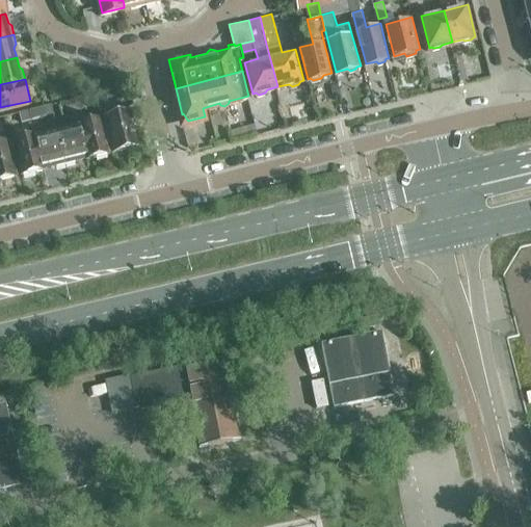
[(96,90),(101,112),(105,110),(104,105),(108,104),(104,88),(96,90)]
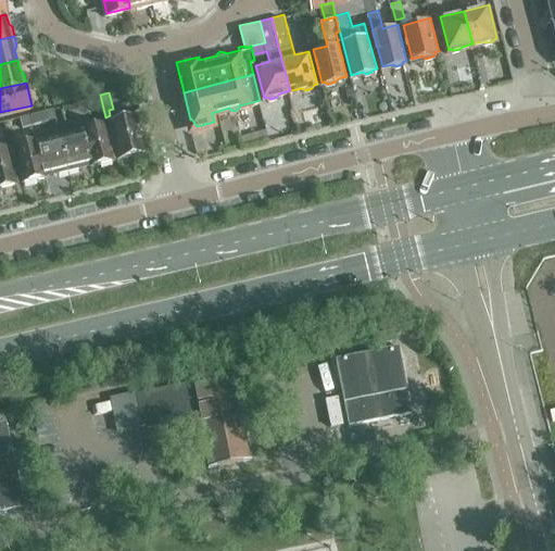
[(85,99),(77,100),(79,110),(87,108),(85,99)]
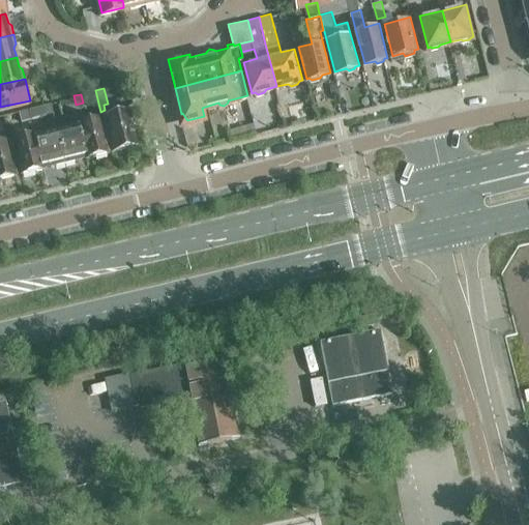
[(76,105),(74,95),(64,98),(67,110),(77,107),(76,105)]
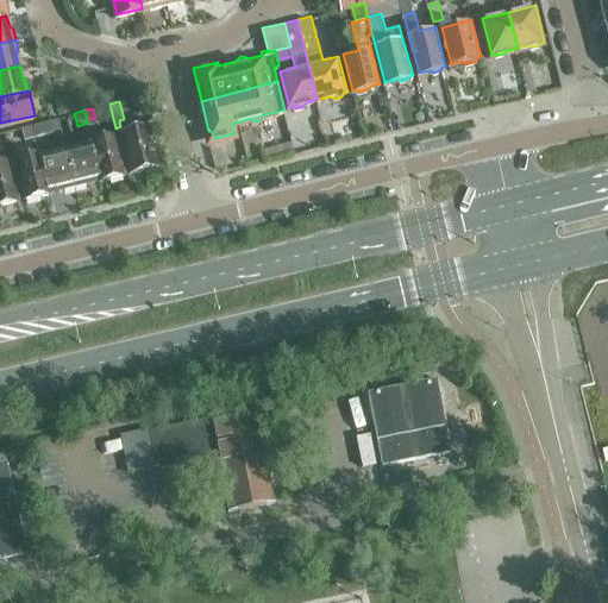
[(36,133),(46,131),(62,127),(58,117),(33,123),(36,133)]
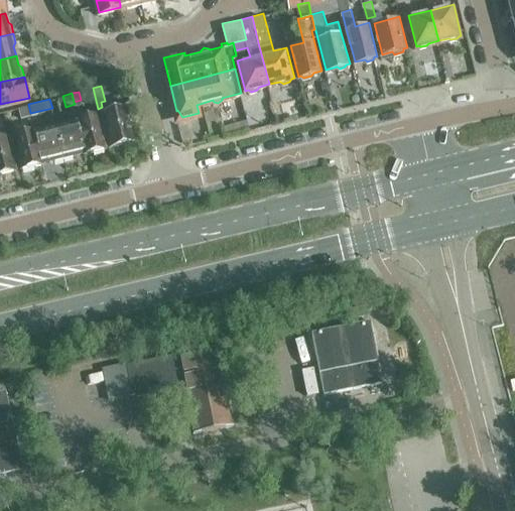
[(28,104),(12,108),(14,117),(30,113),(28,104)]
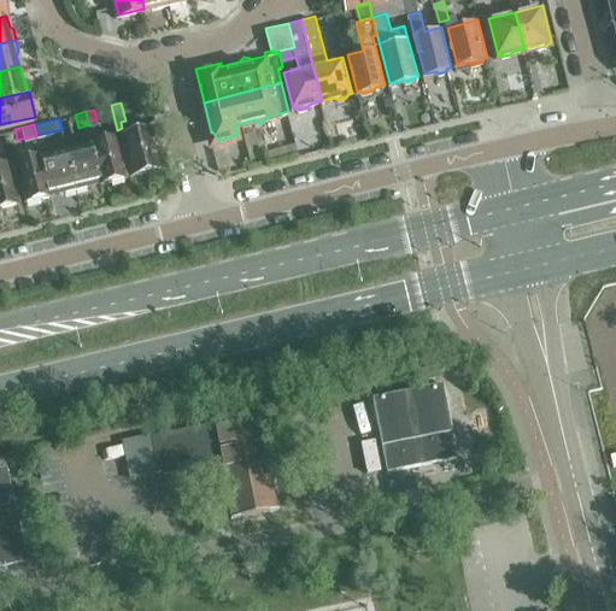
[(160,165),(150,125),(122,133),(133,172),(160,165)]
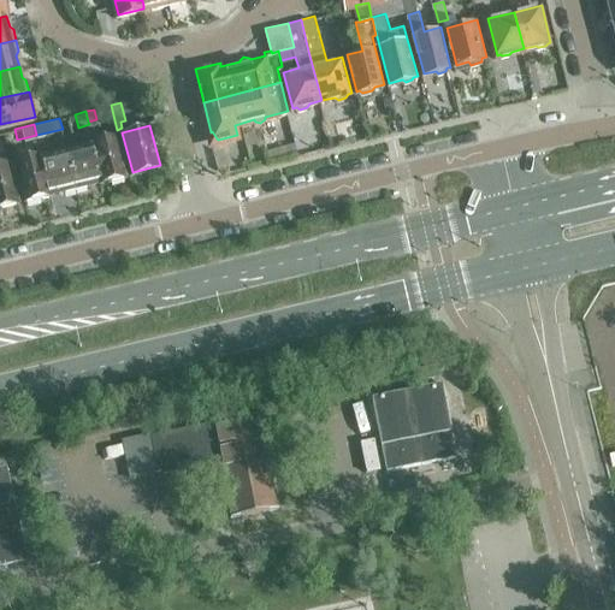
[(92,141),(101,177),(101,179),(128,173),(118,134),(92,141)]
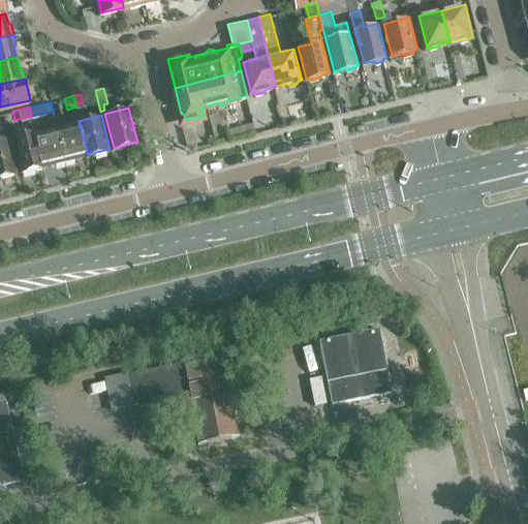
[(79,121),(57,126),(65,159),(75,157),(78,154),(87,152),(79,121)]
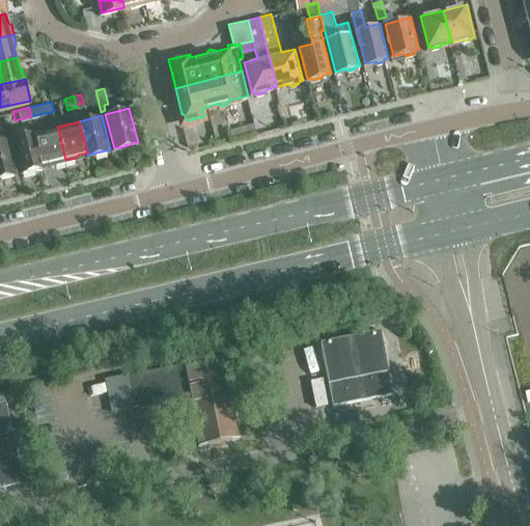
[(57,127),(35,132),(44,163),(53,161),(56,163),(65,160),(57,127)]
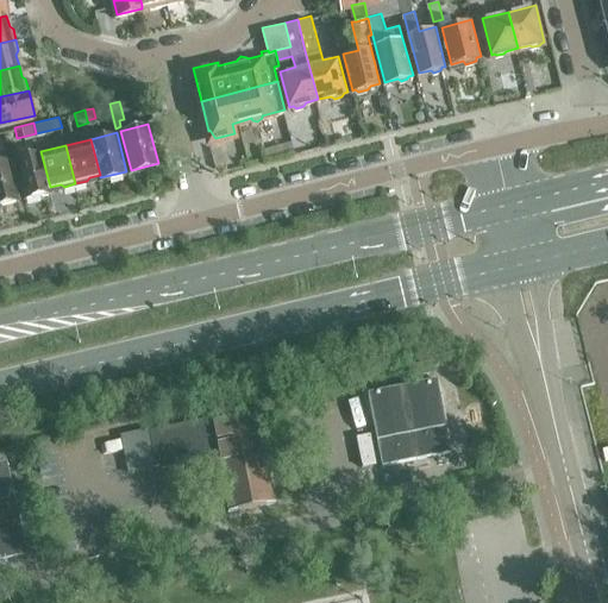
[(50,187),(41,151),(16,157),(25,196),(50,190),(50,187)]
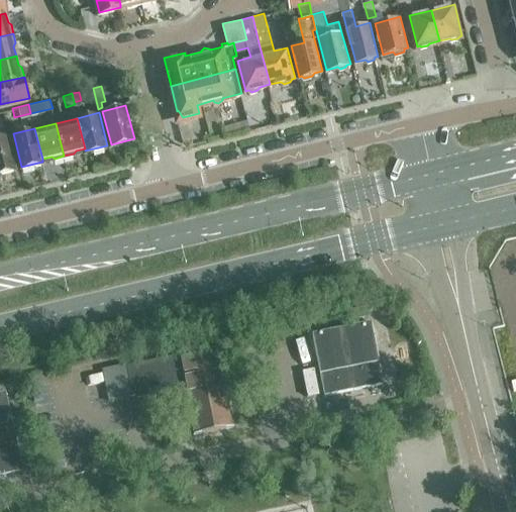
[(0,172),(16,168),(8,134),(0,135),(0,172)]
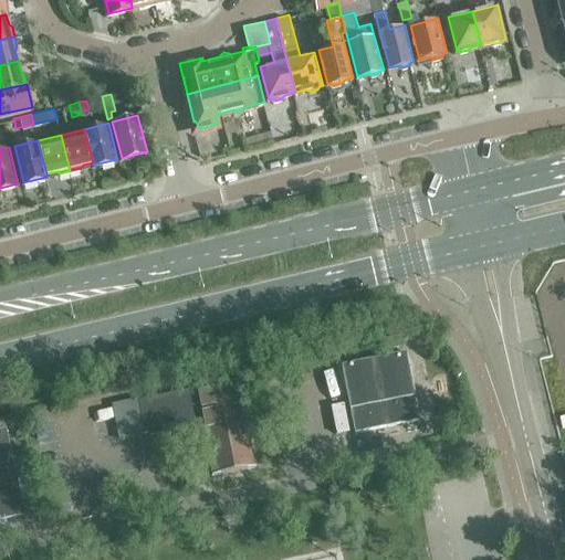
[(382,336),(384,347),(406,342),(404,331),(382,336)]
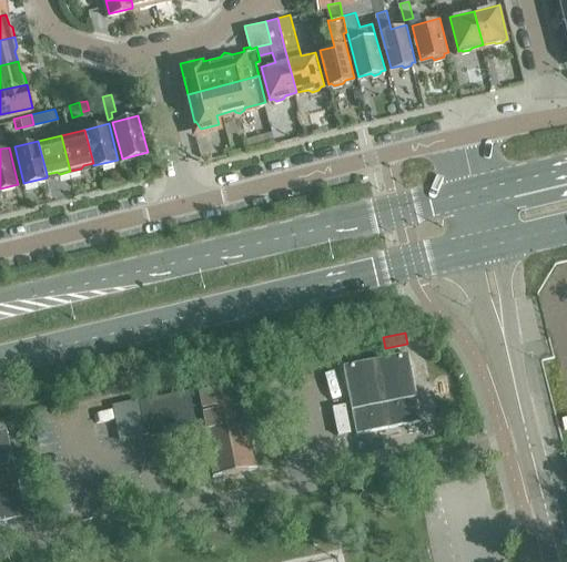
[(344,363),(357,430),(422,418),(408,349),(344,363)]
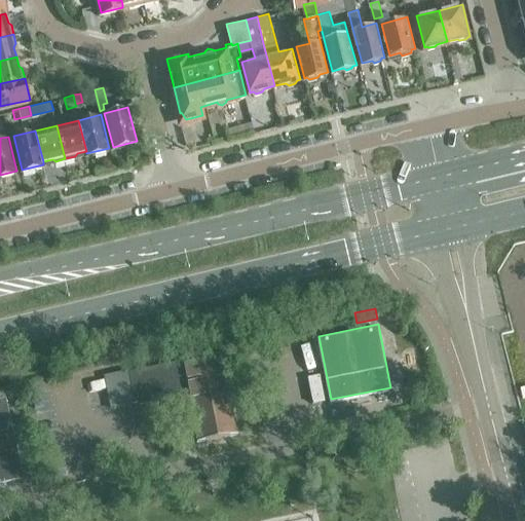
[(129,369),(137,403),(178,395),(176,387),(181,380),(180,375),(185,374),(197,439),(238,432),(223,350),(129,369)]
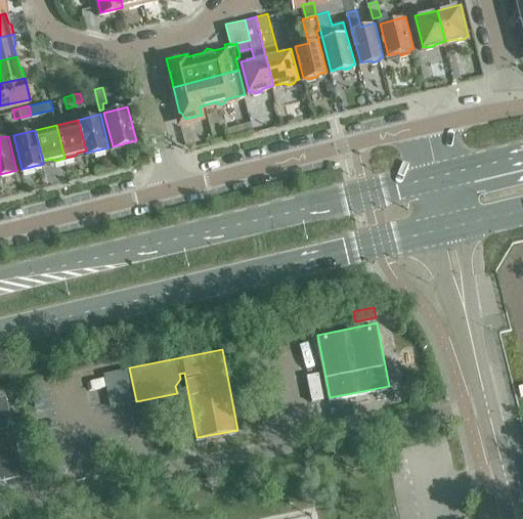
[(318,371),(306,373),(311,399),(313,398),(323,397),(319,377),(318,371)]
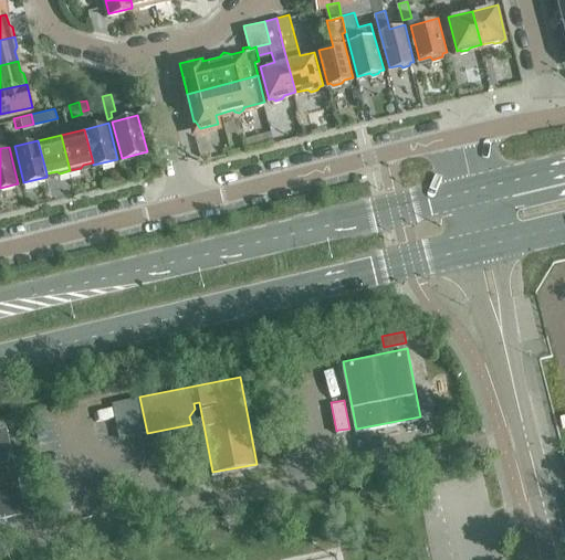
[(0,516),(25,511),(18,476),(25,475),(23,464),(16,465),(7,425),(0,425),(0,516)]
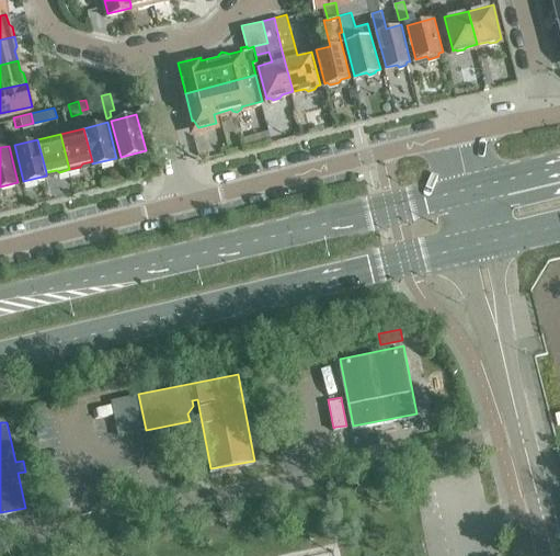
[(355,435),(357,446),(379,442),(377,430),(355,435)]
